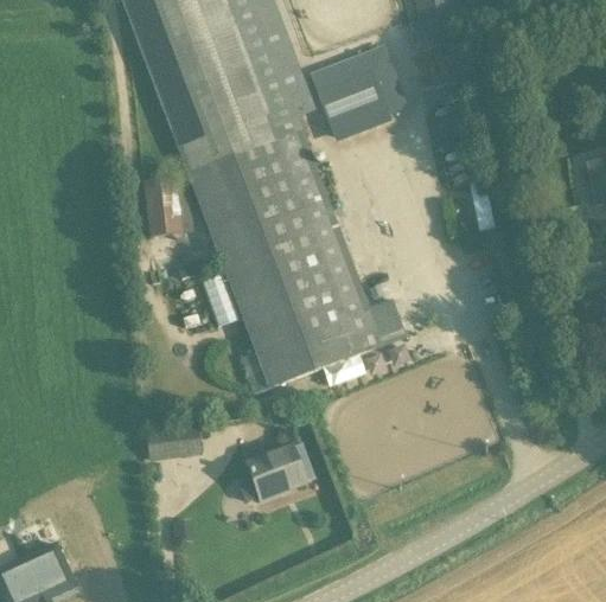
[(269,386),(382,344),(295,115),(310,109),(268,0),(125,0),(184,158),(190,172),(176,174),(144,179),(150,235),(183,231),(193,230),(190,192),(187,177),(191,177),(269,386)]
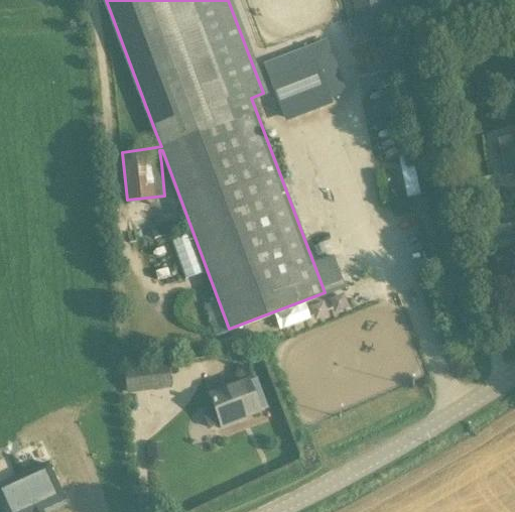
[(389,11),(386,0),(353,0),(356,19),(389,11)]
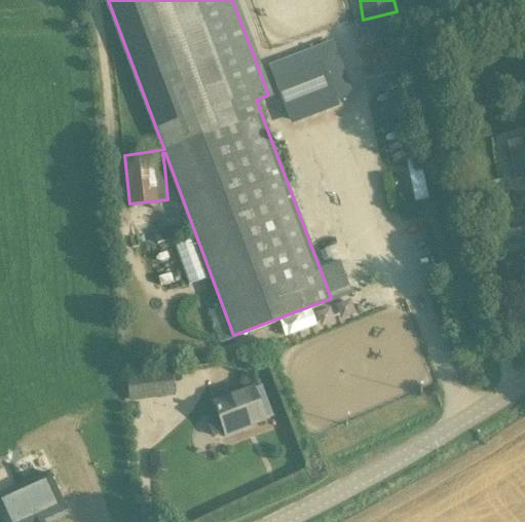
[(267,61),(277,88),(291,122),(339,104),(325,69),(314,42),(267,61)]
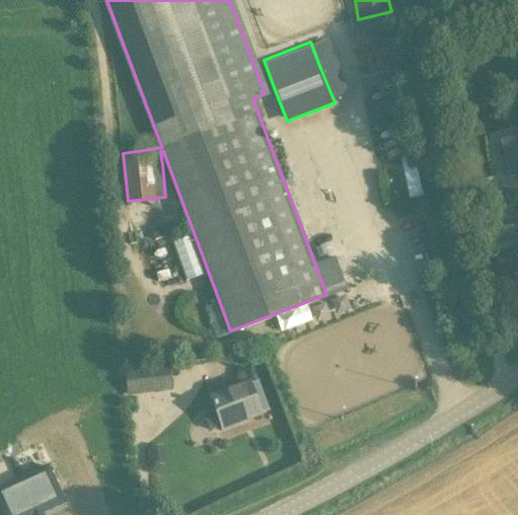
[(517,135),(501,139),(507,176),(517,173),(517,135)]
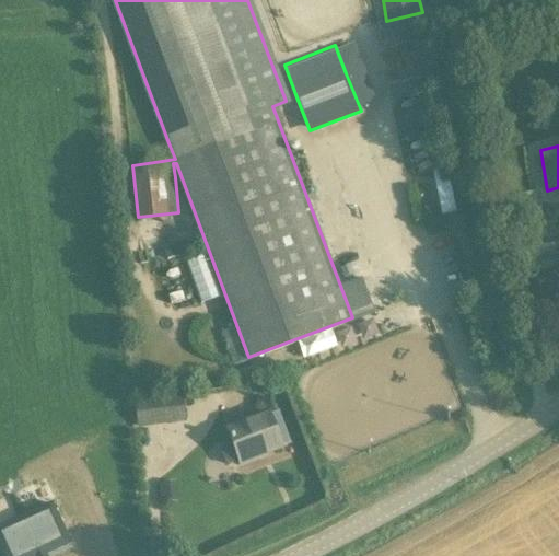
[(354,271),(351,263),(342,266),(346,275),(354,271)]
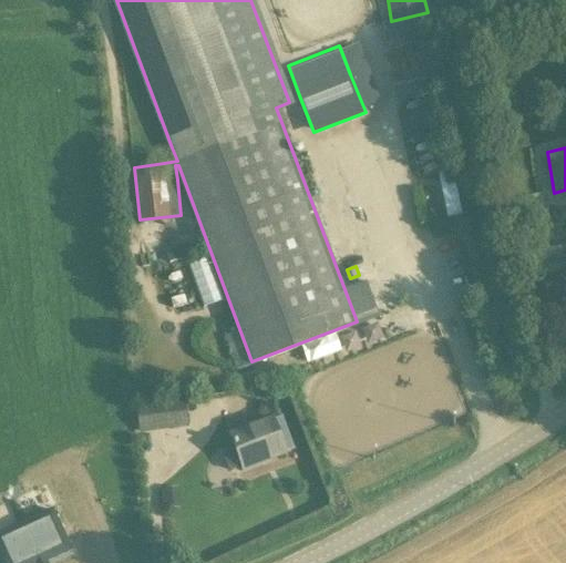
[(186,397),(136,402),(140,430),(188,425),(186,397)]
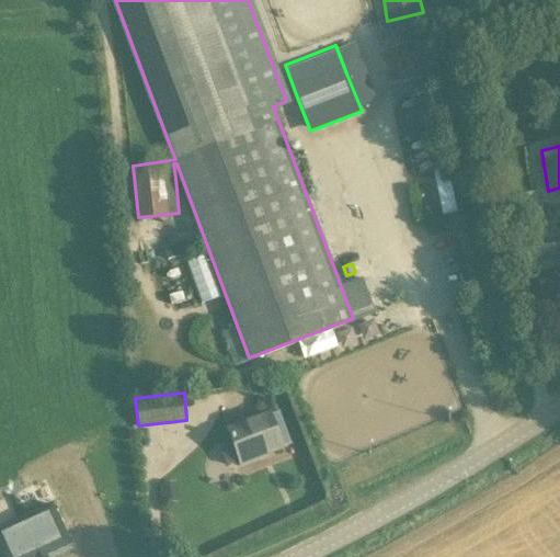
[(241,464),(262,455),(261,453),(283,444),(270,413),(228,429),(241,464)]
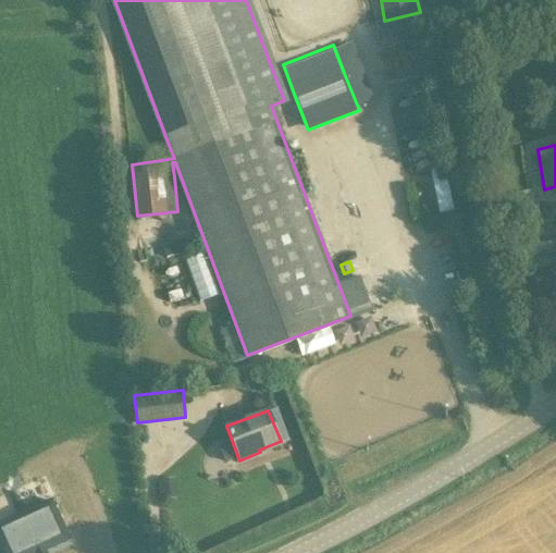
[(23,483),(19,474),(0,481),(0,486),(3,493),(23,483)]
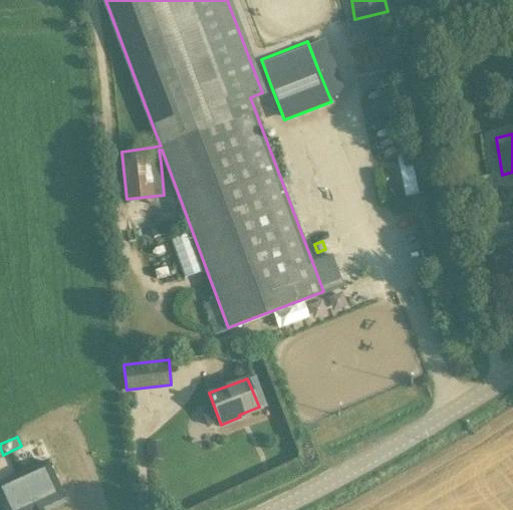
[(0,477),(0,507),(1,509),(31,509),(64,497),(48,457),(0,477)]
